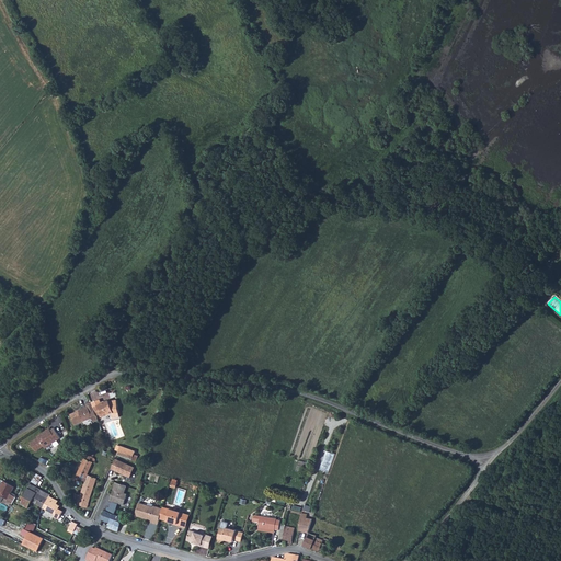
[(101,400),(92,403),(94,410),(98,416),(101,414),(101,413),(99,414),(98,409),(103,408),(102,404),(102,403),(101,400)]
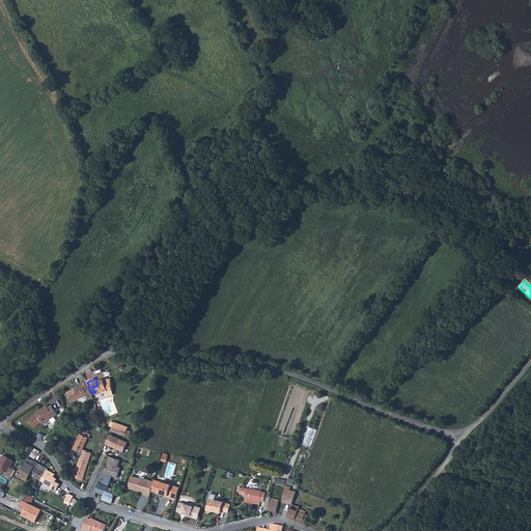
[(100,381),(96,383),(98,386),(92,387),(93,392),(95,391),(95,392),(96,395),(108,391),(113,391),(111,379),(104,380),(100,381)]
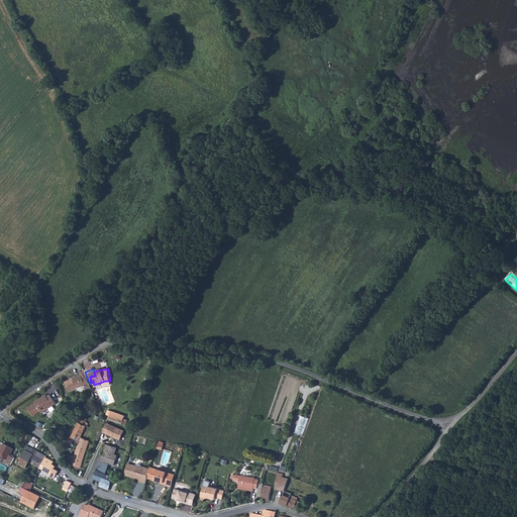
[(73,379),(66,382),(70,392),(86,386),(88,392),(92,390),(90,384),(87,378),(84,379),(82,375),(73,379)]
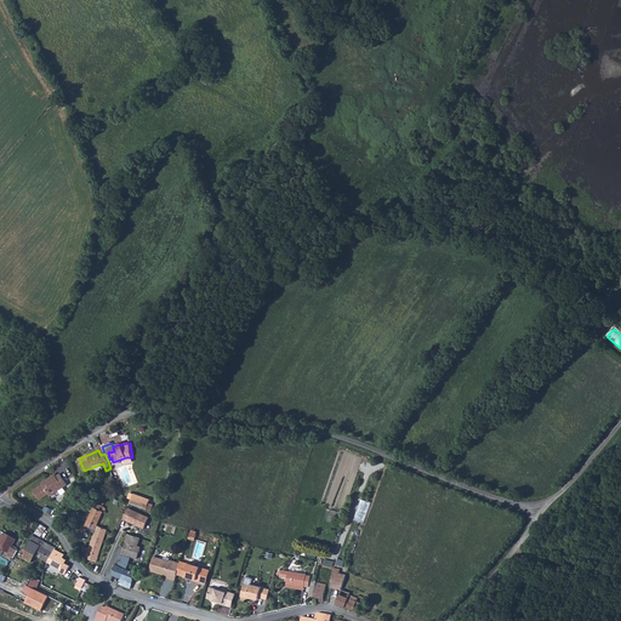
[(43,485),(34,490),(40,500),(50,495),(51,497),(68,485),(61,474),(57,477),(56,474),(51,477),(52,478),(50,480),(49,479),(43,484),(43,485)]
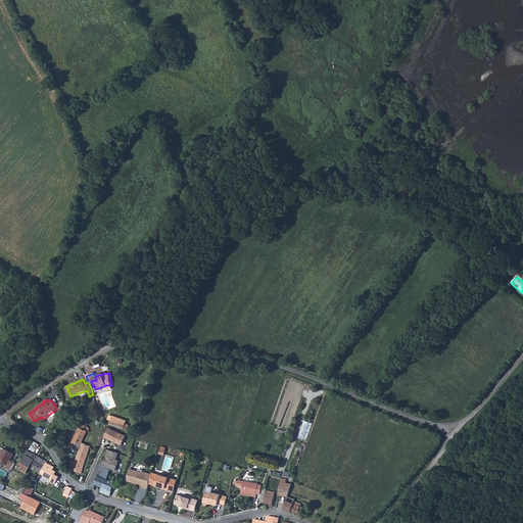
[(127,422),(109,416),(108,420),(111,421),(110,425),(127,431),(129,425),(126,424),(127,422)]
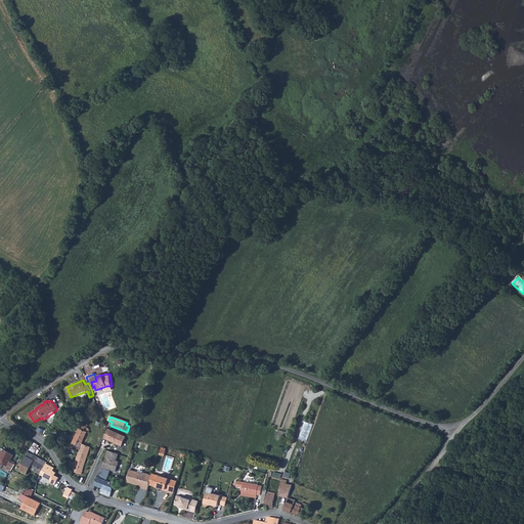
[(305,421),(300,439),(309,442),(314,424),(305,421)]
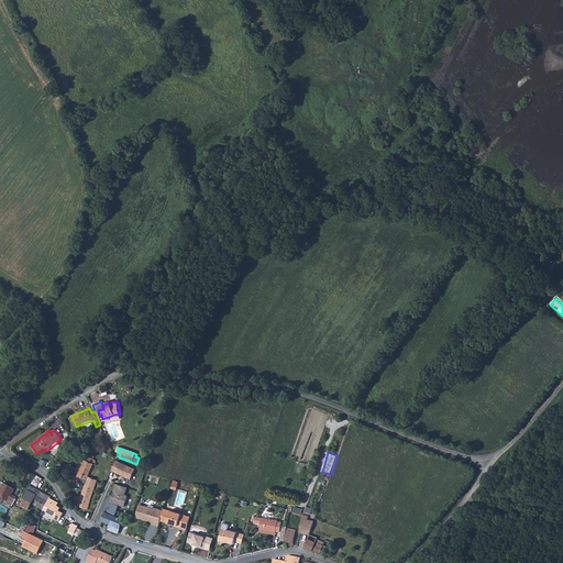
[(73,504),(79,507),(86,510),(87,510),(97,482),(88,477),(94,466),(96,465),(96,464),(94,462),(95,459),(89,455),(77,484),(86,488),(83,499),(76,497),(75,500),(74,499),(73,503),(73,504)]
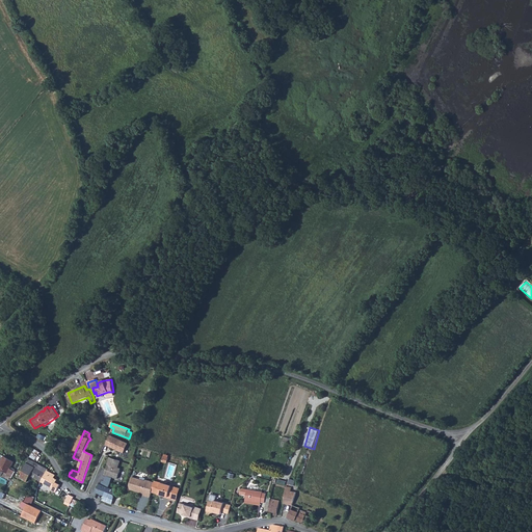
[(128,444),(110,436),(106,445),(124,453),(128,444)]
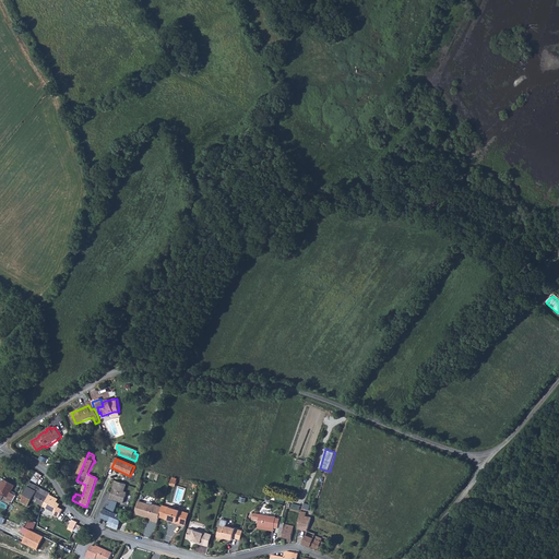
[(38,472),(33,480),(38,484),(43,476),(38,472)]
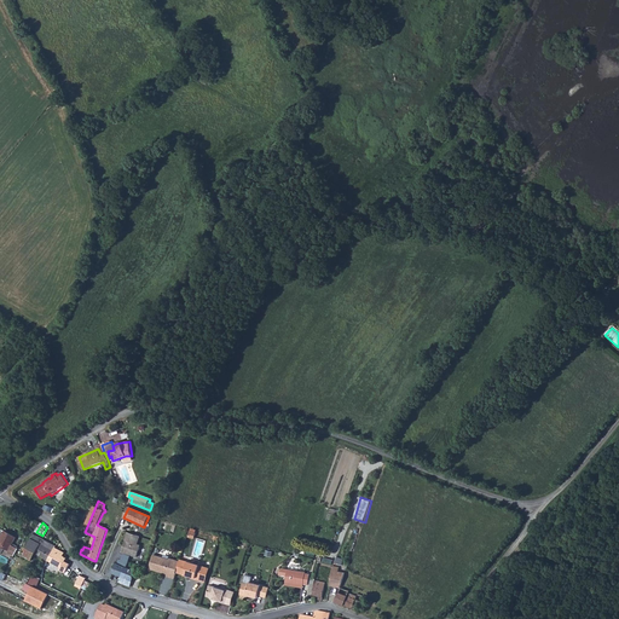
[(0,554),(6,557),(10,550),(15,553),(18,547),(13,544),(17,537),(6,531),(0,542),(0,554)]
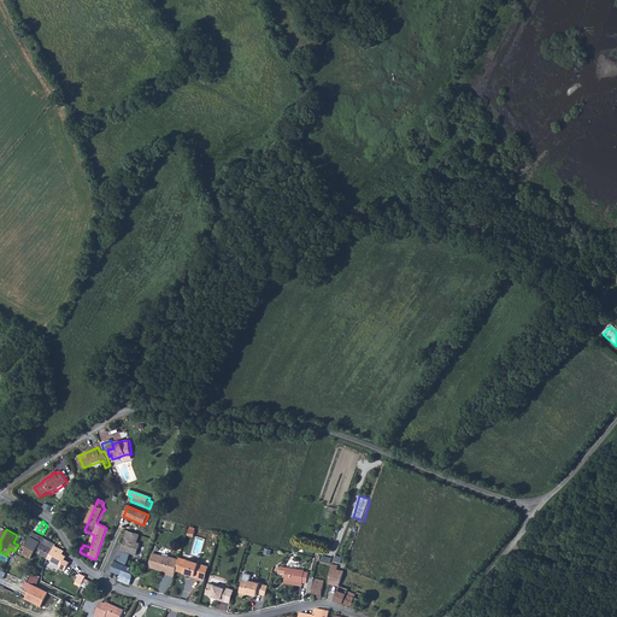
[(140,535),(128,530),(122,551),(136,556),(140,546),(136,545),(140,535)]
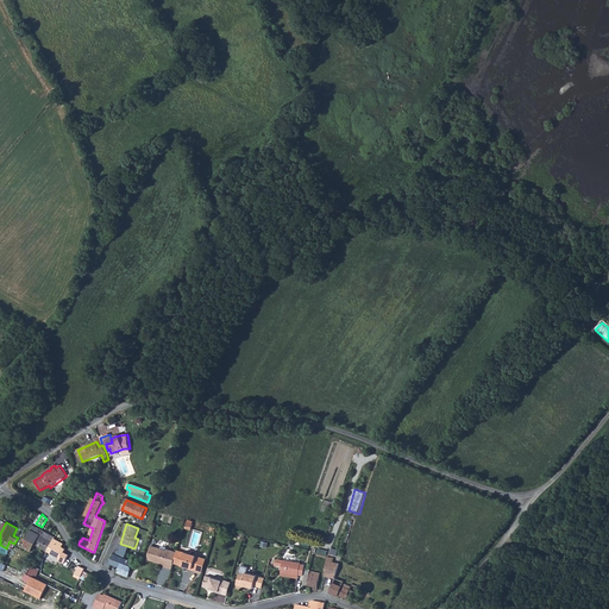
[(44,538),(37,533),(39,528),(38,528),(36,533),(31,529),(26,539),(36,545),(48,551),(55,540),(56,538),(46,533),(44,538)]
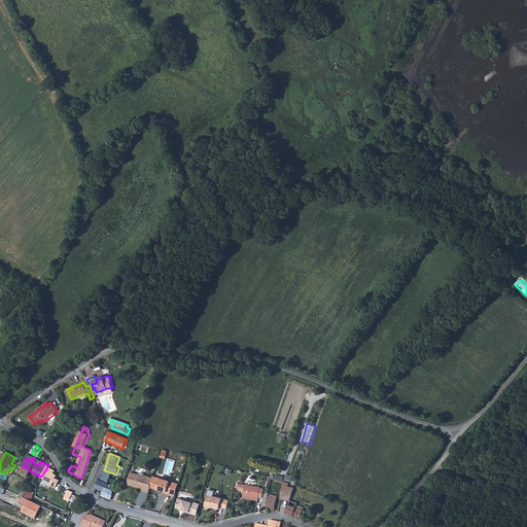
[(19,472),(28,478),(30,473),(31,471),(23,466),(19,472)]
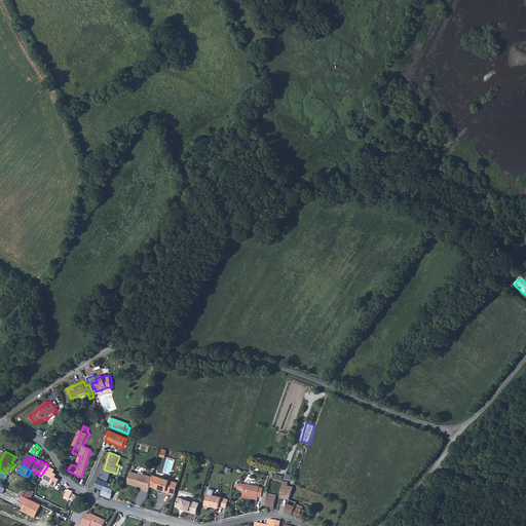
[(47,466),(41,476),(53,483),(57,478),(58,476),(54,474),(55,471),(47,466)]
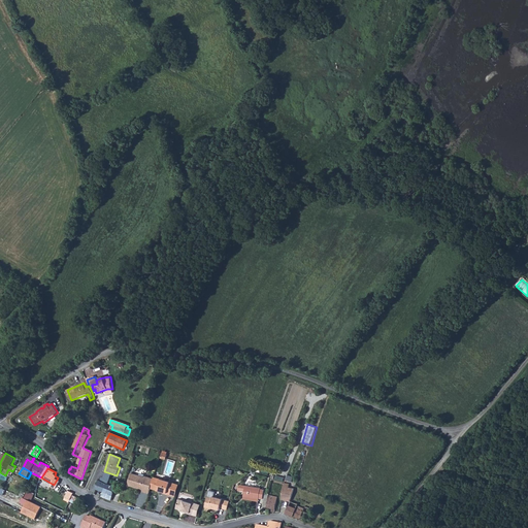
[(151,487),(152,482),(149,480),(150,476),(144,474),(144,475),(131,471),(127,484),(140,488),(140,490),(149,492),(151,487)]
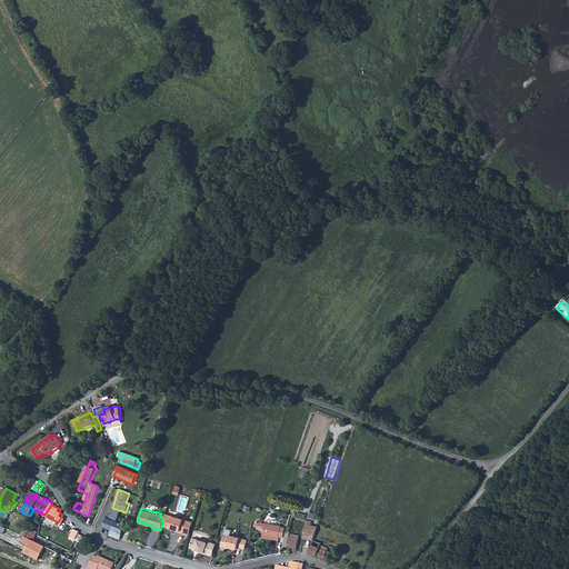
[(87,516),(80,512),(78,518),(85,521),(87,516)]
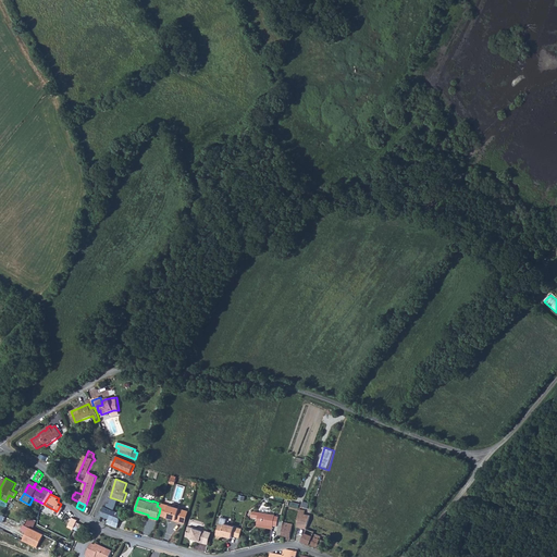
[(183,509),(162,503),(161,504),(160,508),(159,514),(165,516),(165,515),(168,516),(169,517),(172,518),(171,519),(180,521),(183,509)]
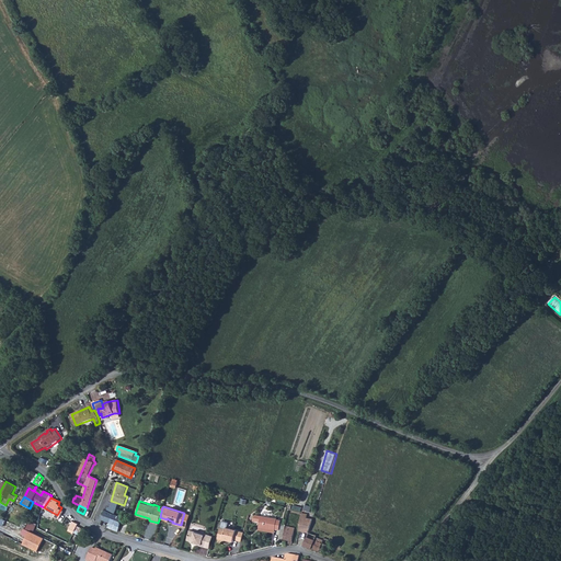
[(102,518),(102,519),(105,521),(107,522),(111,523),(114,514),(105,510),(102,518)]
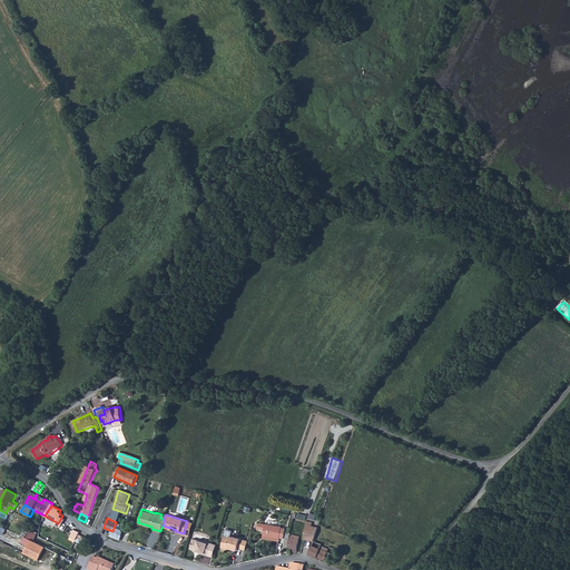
[(193,522),(187,521),(184,533),(189,536),(193,522)]
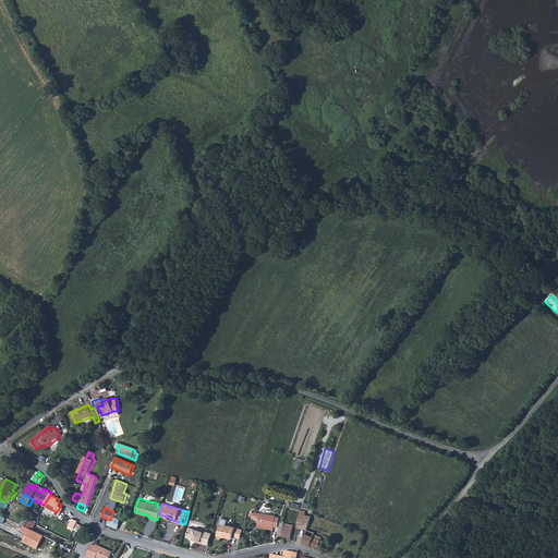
[(119,528),(123,514),(113,511),(110,520),(108,524),(119,528)]
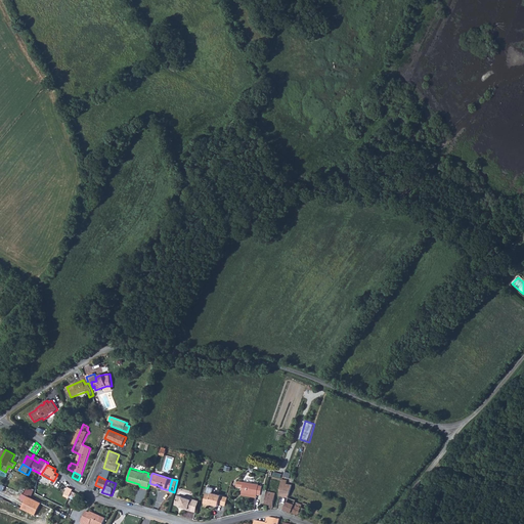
[(257,494),(261,495),(263,485),(259,485),(259,484),(239,481),(237,483),(237,487),(243,488),(243,491),(257,494)]
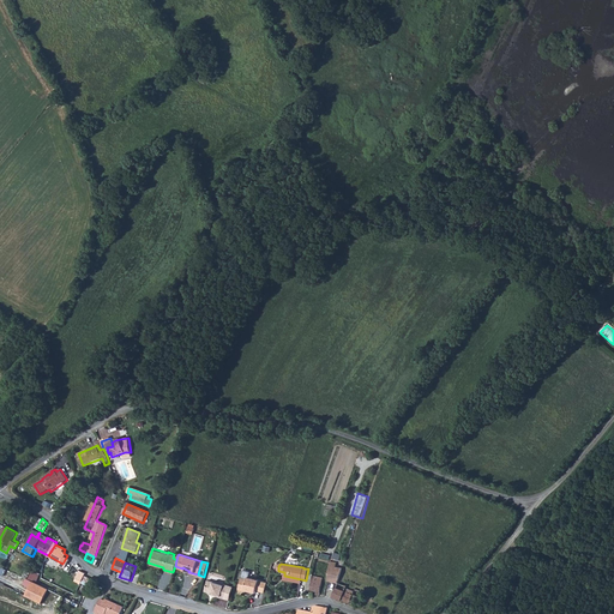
[(342,569),(330,567),(327,582),(337,583),(342,569)]
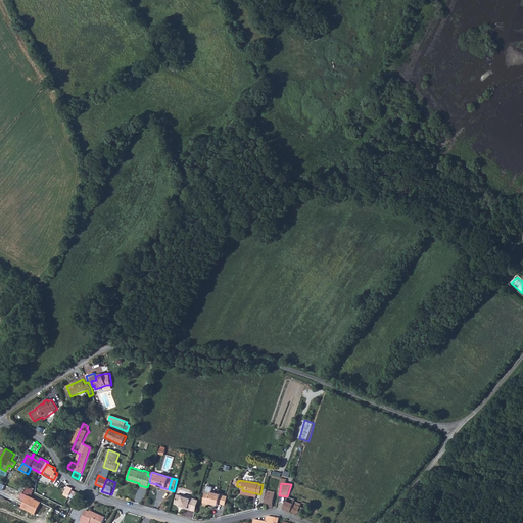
[(74,489),(68,487),(64,493),(69,496),(74,489)]
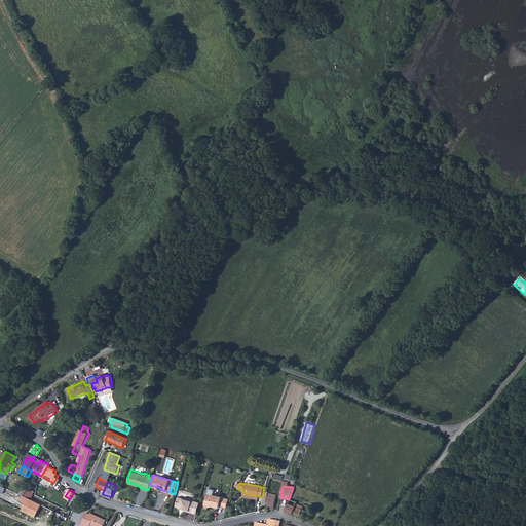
[(78,497),(73,494),(70,499),(70,498),(69,500),(75,504),(78,497)]
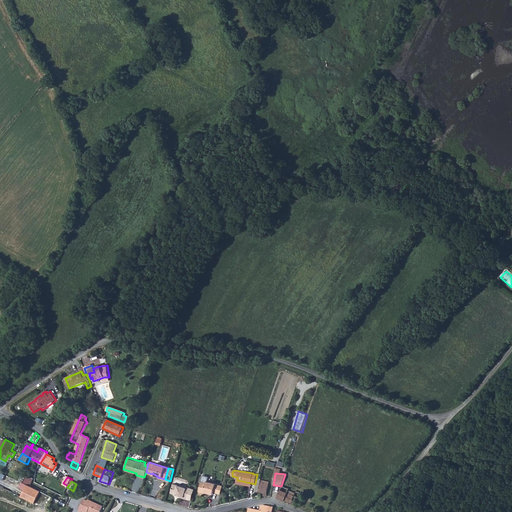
[(213,495),(213,492),(220,494),(222,486),(206,481),(206,482),(201,481),(198,492),(203,493),(204,492),(213,495)]
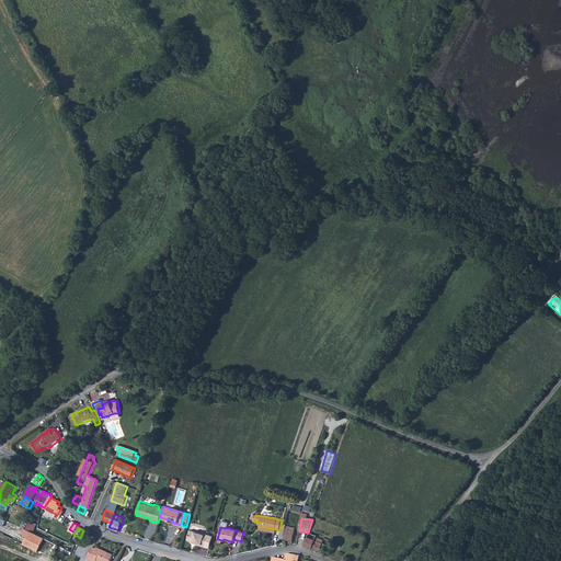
[(293,544),(294,540),(295,528),(286,527),(284,539),(289,540),(289,544),(293,544)]
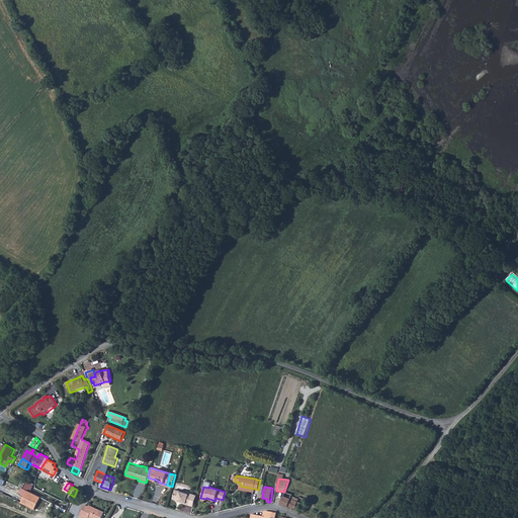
[(179,491),(175,489),(172,499),(176,500),(180,501),(180,503),(193,507),(196,495),(188,493),(188,494),(179,491)]
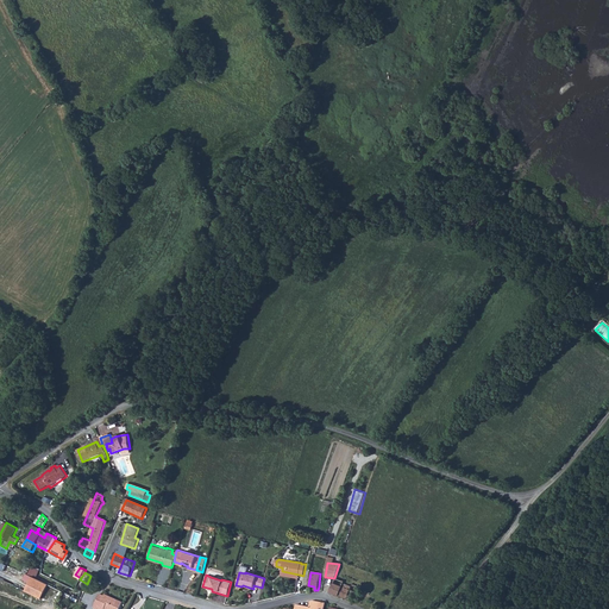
[(32,578),(25,592),(42,600),(49,585),(32,578)]
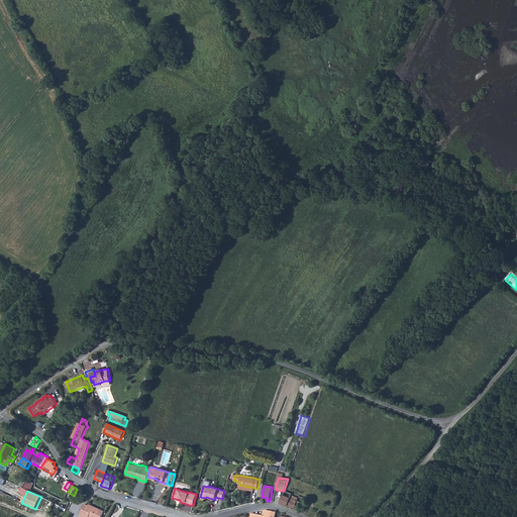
[(292,496),(292,494),(285,491),(281,503),(300,510),(303,503),(298,501),(298,498),(292,496)]
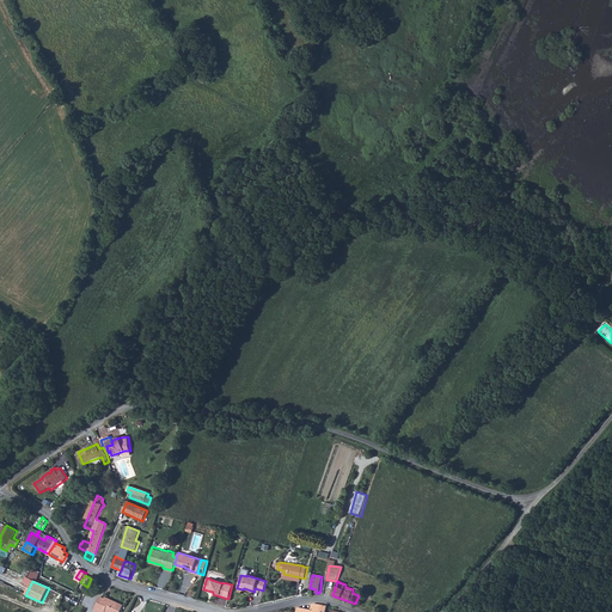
[(103,598),(98,606),(103,607),(101,611),(102,611),(108,611),(114,601),(112,600),(111,601),(103,598)]
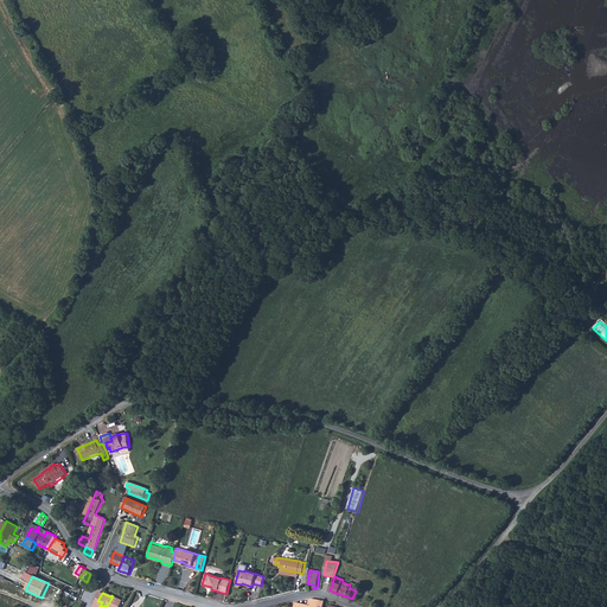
[(121,606),(125,601),(113,596),(107,606),(121,606)]
